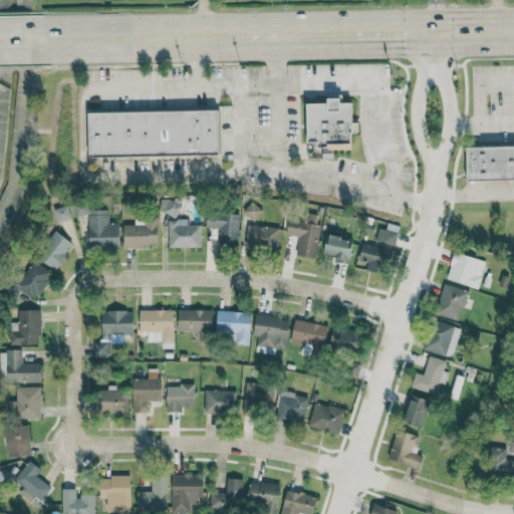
[(307,103),(307,146),(322,146),(322,159),(332,159),(332,150),(350,150),(350,133),(357,133),(357,123),(352,123),(352,103),(342,103),(342,97),(328,97),(328,103),(307,103)]
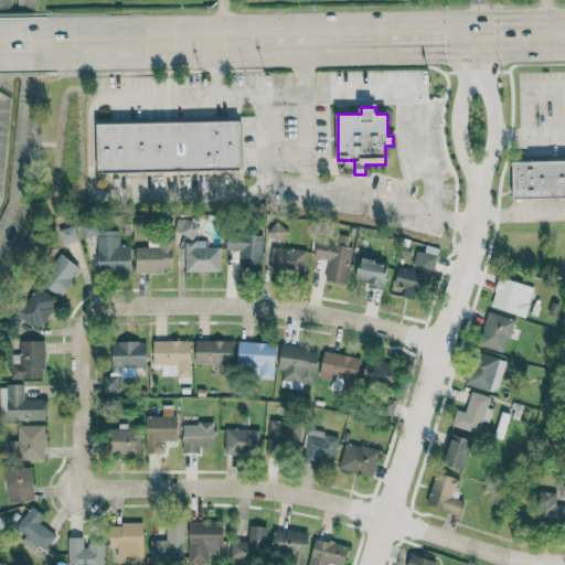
[(97,124),(98,172),(241,170),(241,121),(97,124)]
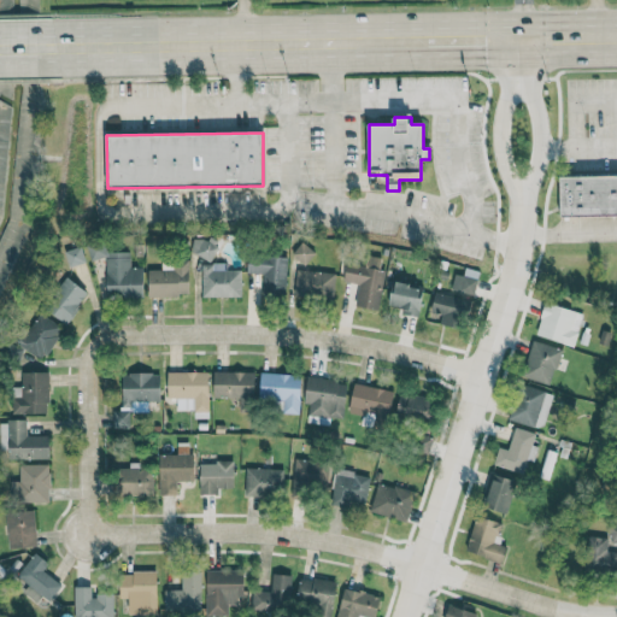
[(560,217),(616,216),(616,176),(560,177),(560,217)]
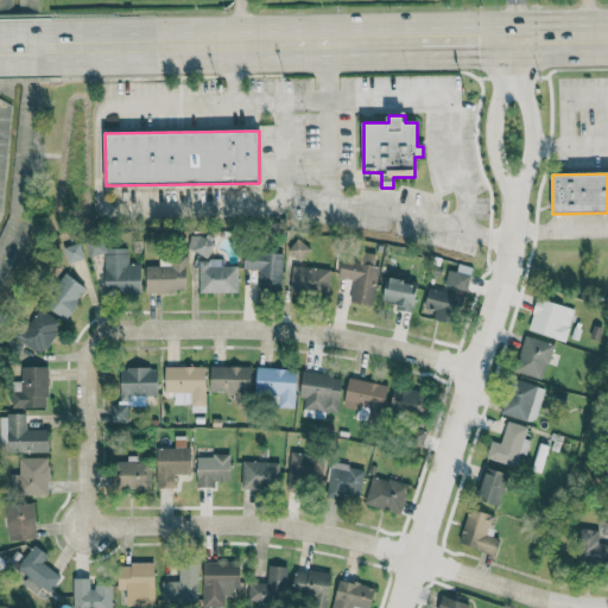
[(214,236),(191,233),(188,252),(210,255),(214,236)]
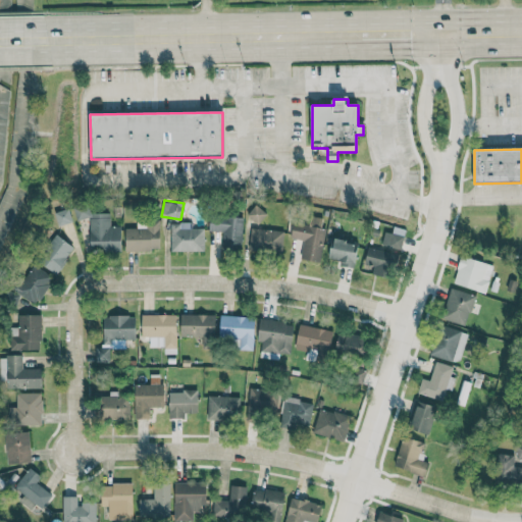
[(89,212),(89,204),(74,204),(74,218),(90,219),(90,252),(120,252),(121,226),(110,225),(110,213),(89,212)]
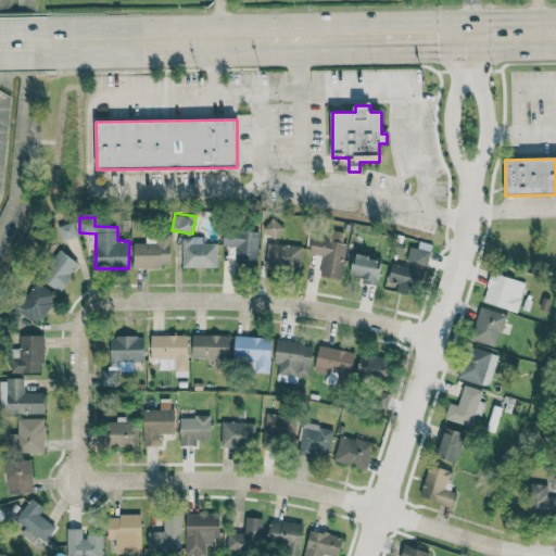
[(263,232),(279,238),(283,223),(267,217),(263,232)]
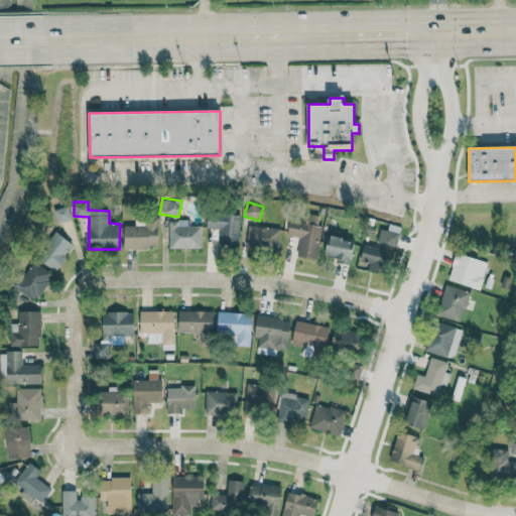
[(57,223),(72,219),(68,206),(53,210),(57,223)]
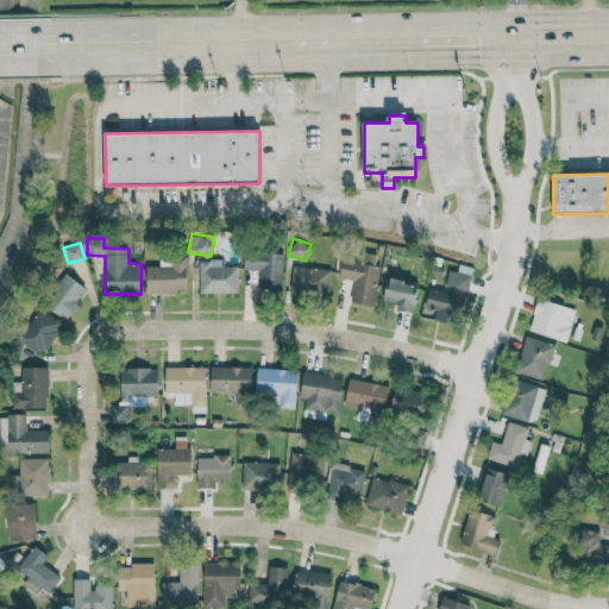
[(283,251),(245,250),(244,269),(258,269),(257,292),(282,293),(283,251)]
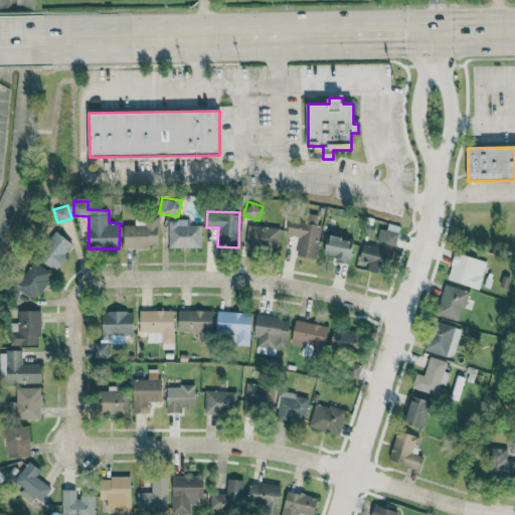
[(299,236),(296,254),(316,258),(321,225),(316,224),(318,214),(306,212),(305,220),(289,218),(286,234),(299,236)]
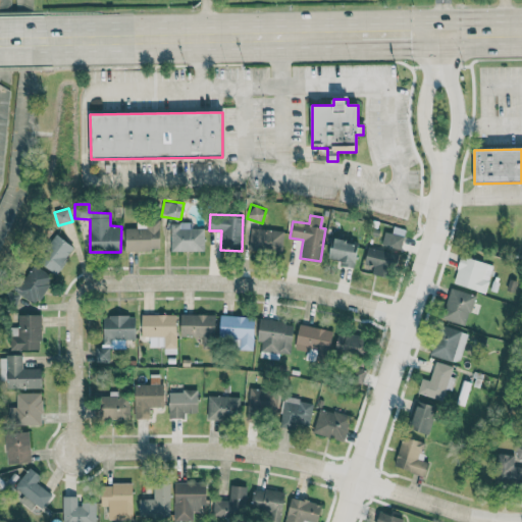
[(160,250),(160,220),(136,221),(136,227),(125,227),(125,251),(160,250)]
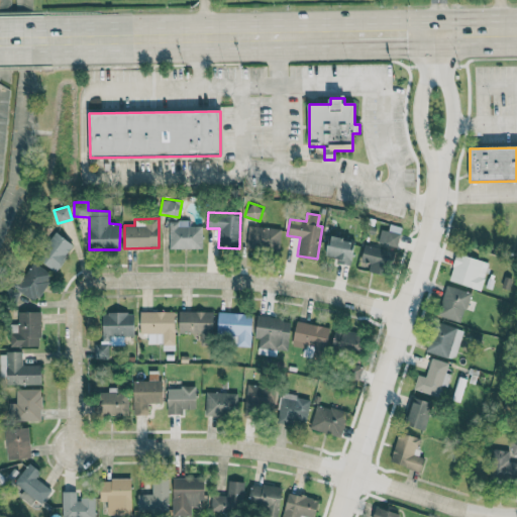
[(169,248),(201,248),(202,225),(190,225),(190,220),(169,220),(169,248)]
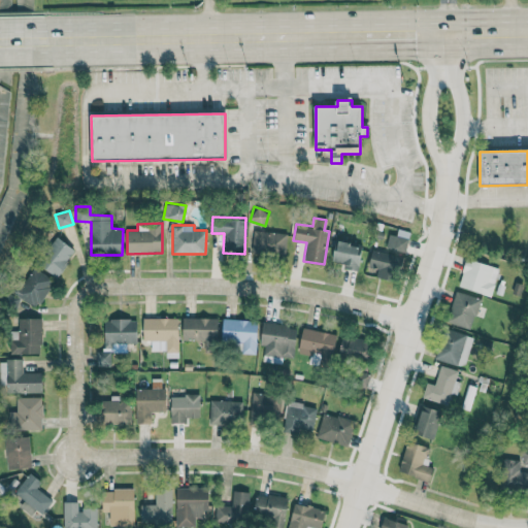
[(389,233),(385,246),(404,252),(409,232),(399,229),(397,236),(389,233)]
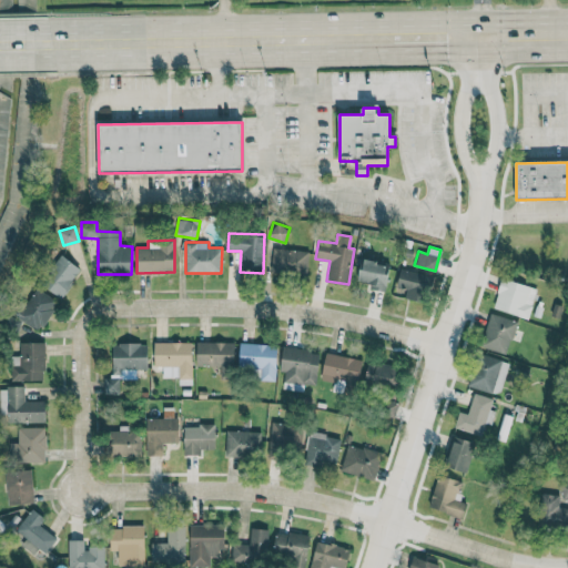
[(272,273),(306,274),(307,250),(272,249),(272,273)]
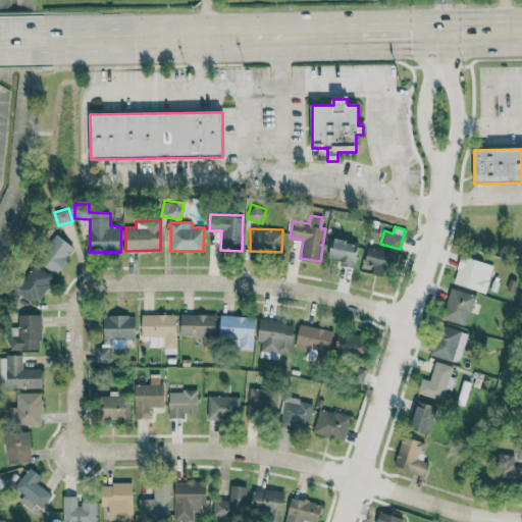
[(54,273),(74,249),(57,235),(38,259),(54,273)]
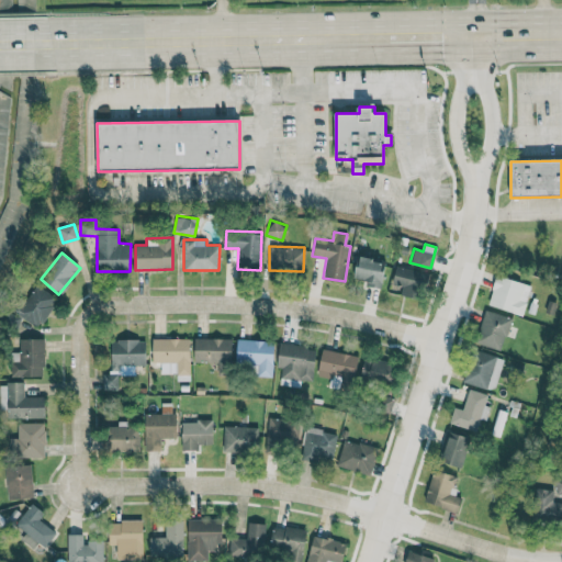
[(355,278),(366,280),(366,285),(381,288),(385,260),(357,257),(355,278)]
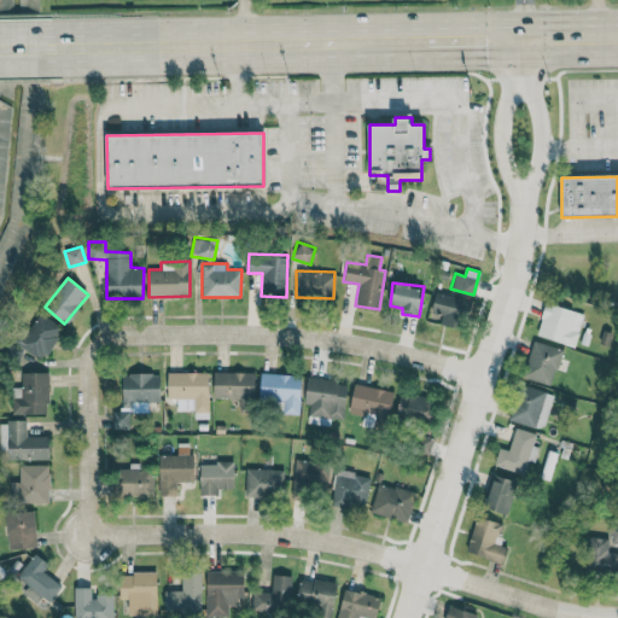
[(429,318),(462,326),(468,301),(436,291),(429,318)]
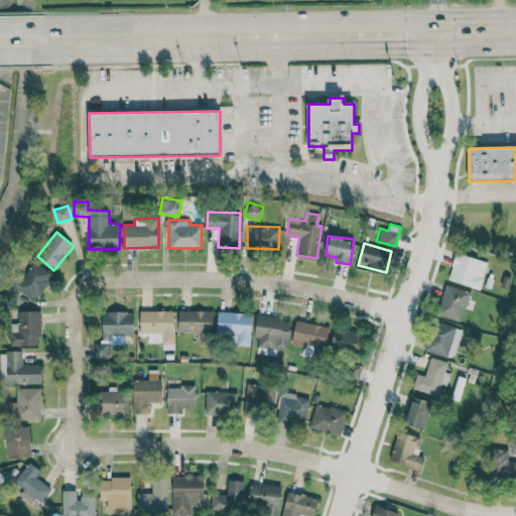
[(448,281),(480,288),(487,260),(455,253),(448,281)]
